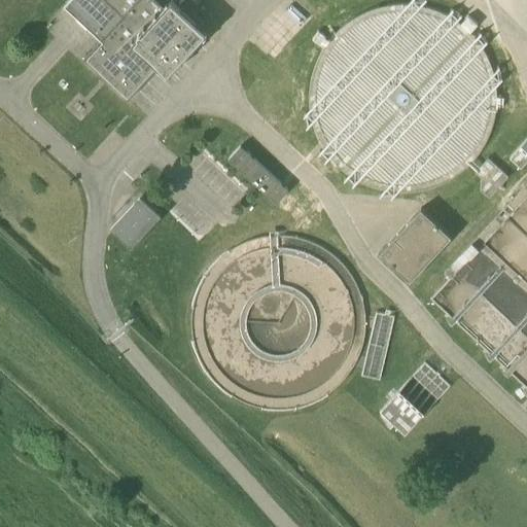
[(68,0),(64,5),(101,39),(90,51),(83,58),(104,76),(129,99),(159,66),(168,74),(208,31),(174,0),(168,0),(164,5),(156,0),(68,0)]
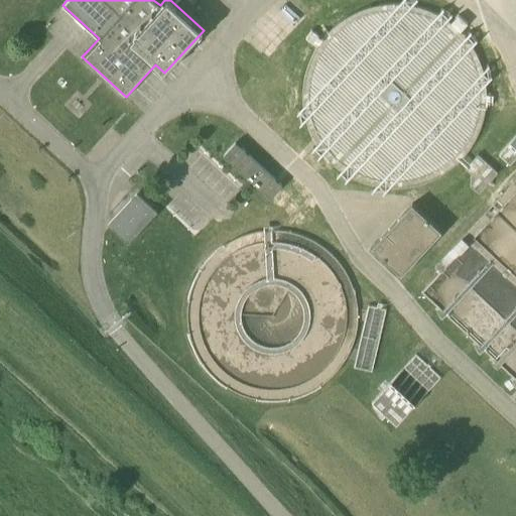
[(412,5),(403,4),(395,4),(386,4),(377,5),(369,7),(361,10),(353,14),(345,18),(338,23),(332,29),(326,36),(319,42),(315,50),(311,57),(307,67),(305,75),(303,83),(303,92),(303,101),(304,109),(305,118),(308,126),(311,134),(315,142),(320,149),(326,156),(332,162),(339,168),(346,173),(354,177),(362,181),(370,184),(378,186),(387,187),(396,187),(404,187),(413,185),(421,183),(430,181),(437,177),(445,172),(453,167),(460,162),(466,155),(471,148),(476,141),(480,133),(483,125),(485,117),(487,108),(488,100),(487,91),(487,83),(485,74),(482,66),(479,57),(475,49),(470,42),(465,35),(459,29),(452,23),(444,18),(437,14),(429,10),(420,7),(412,5)]
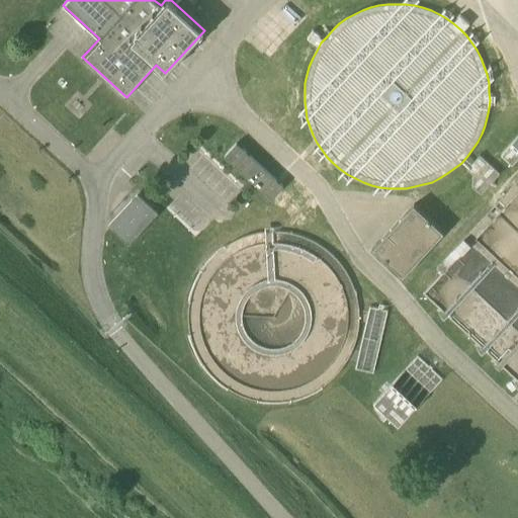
[(501,154),(512,164),(517,157),(517,153),(517,151),(517,145),(513,141),(501,154)]
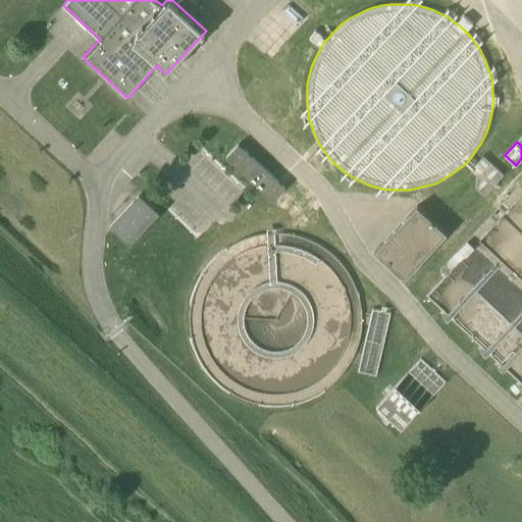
[(273,200),(284,188),(239,144),(226,157),(273,200)]
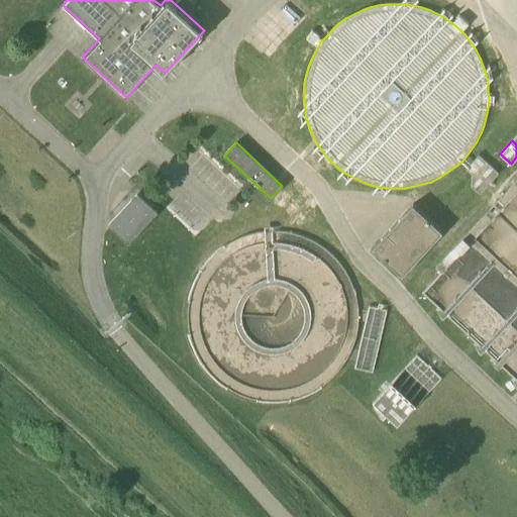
[(480,193),(499,173),(479,154),(467,168),(473,173),(472,186),(480,193)]
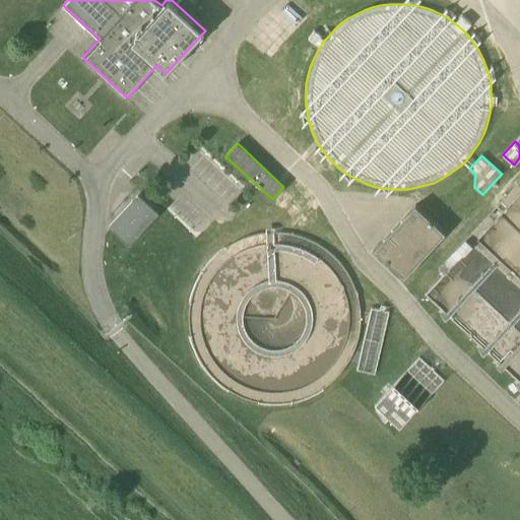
[(130,244),(159,212),(138,192),(109,223),(130,244)]
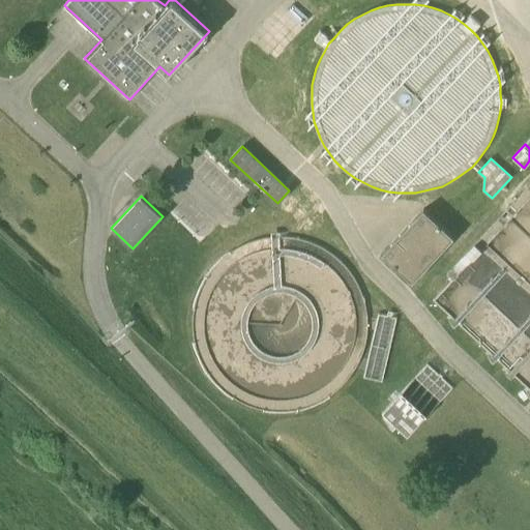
[(382,254),(412,282),(454,237),(424,209),(382,254)]
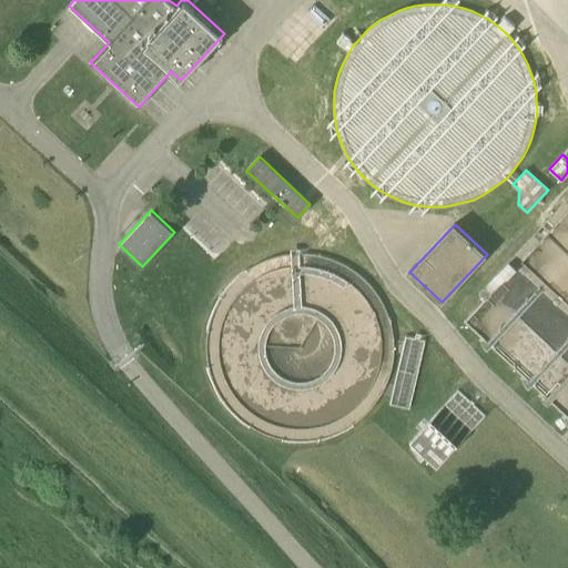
[(409,405),(425,341),(407,336),(392,402),(409,405)]
